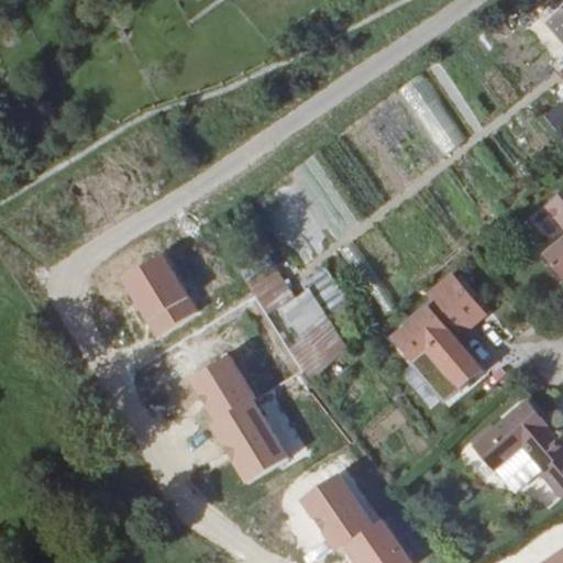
[(562,28),(562,0),(542,0),(540,2),(562,28)]
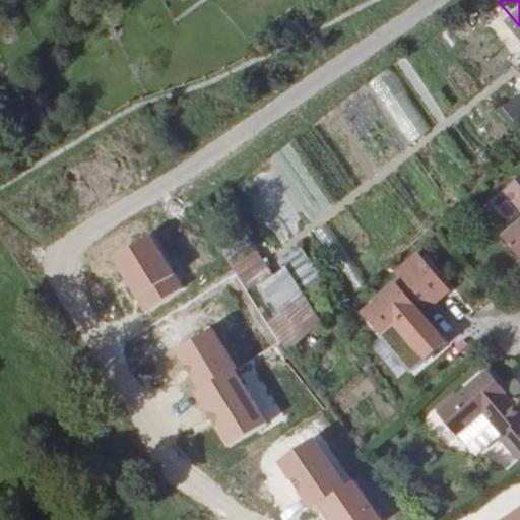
[(409,146),(432,131),(389,68),(367,83),(409,146)]
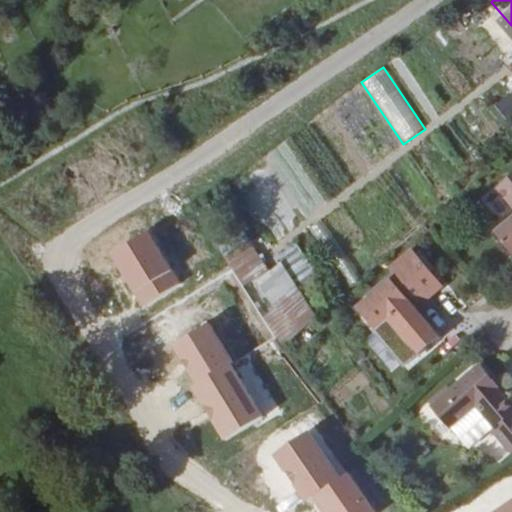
[(346,107),(334,111),(355,168),(389,155),(363,88),(341,96),(346,107)]
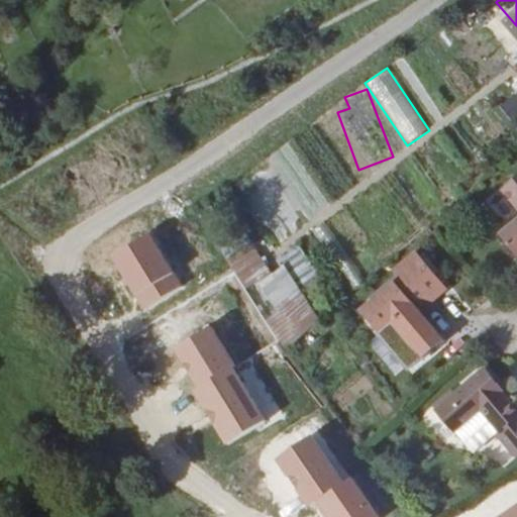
[(500,130),(516,117),(516,94),(516,93),(488,114),(500,130)]
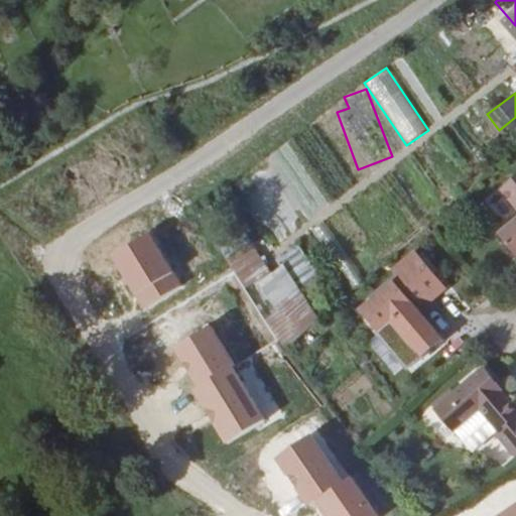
[(515,173),(499,189),(515,209),(515,216),(496,234),(515,257),(515,173)]
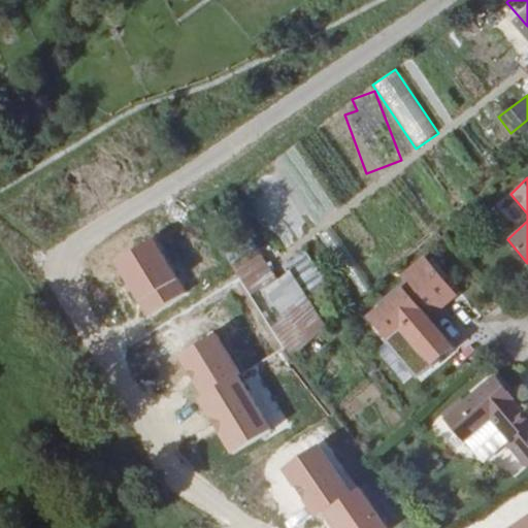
[(306,292),(324,281),(302,249),(285,260),(306,292)]
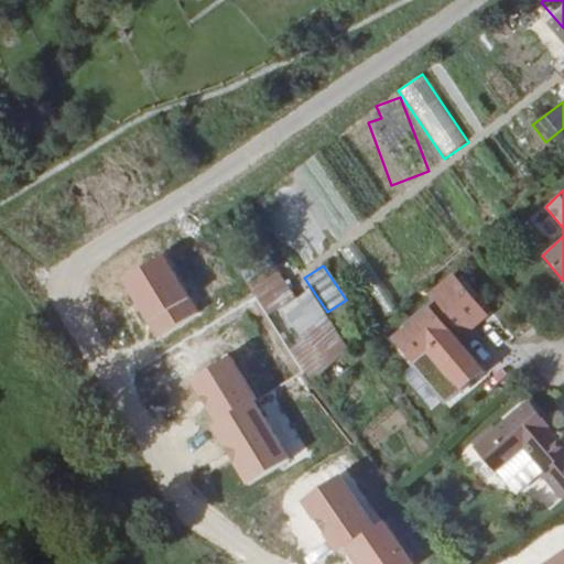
[(272,270),(248,288),(258,300),(281,282),(272,270)]
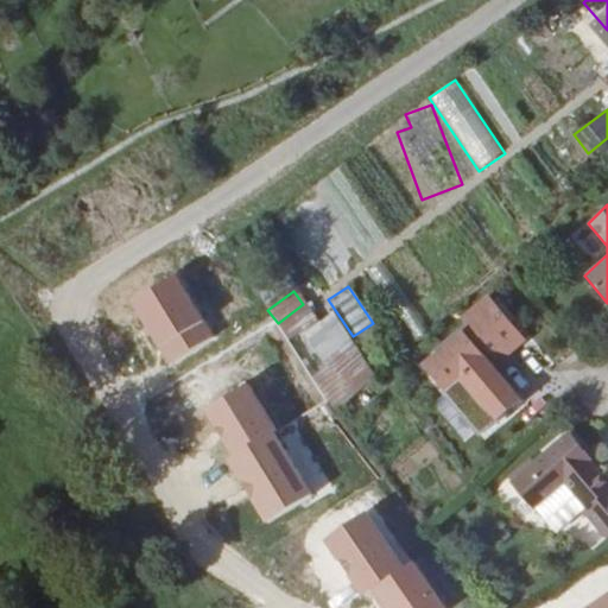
[(303,304),(278,323),(284,331),(309,312),(303,304)]
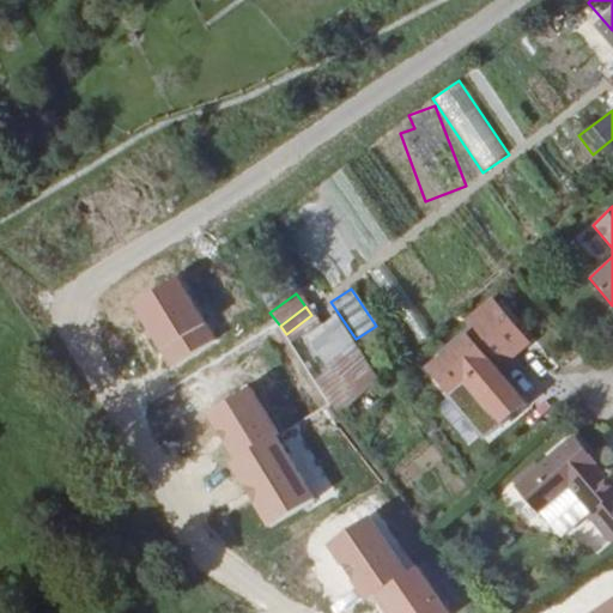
[(498,309),(426,371),(448,396),(465,381),(504,426),(528,405),(499,371),(528,344),(498,309)]
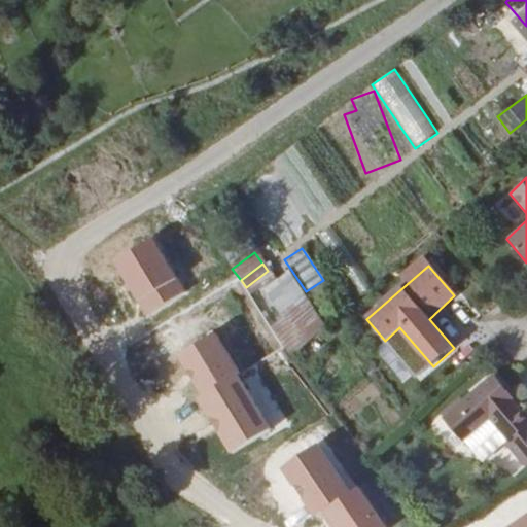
[(279,309),(296,294),(281,274),(265,287),(279,309)]
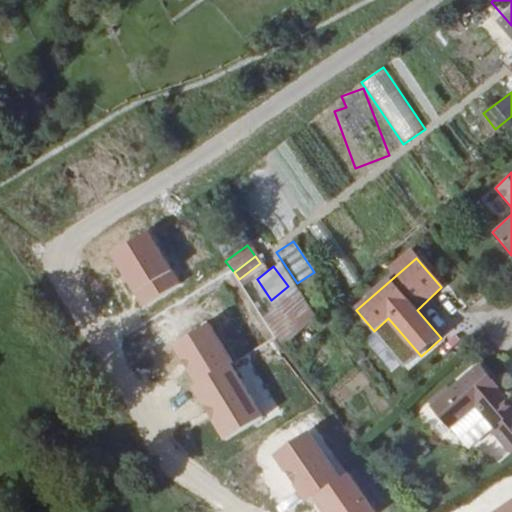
[(282,339),(315,310),(294,281),(288,286),(271,300),(259,310),(282,339)]
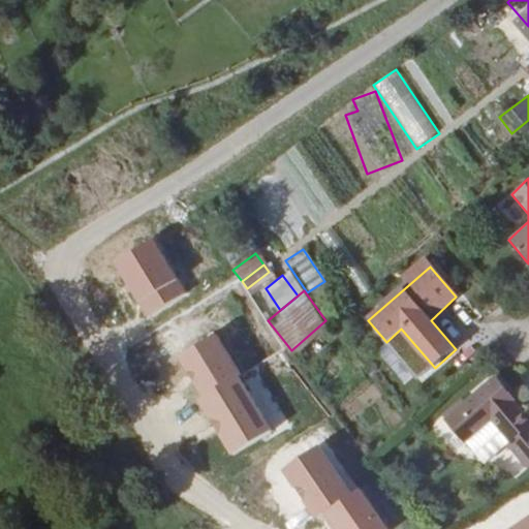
[(520,466),(528,457),(528,423),(511,401),(512,400),(494,377),(442,419),(462,442),(487,422),(505,445),(503,446),(520,466)]
